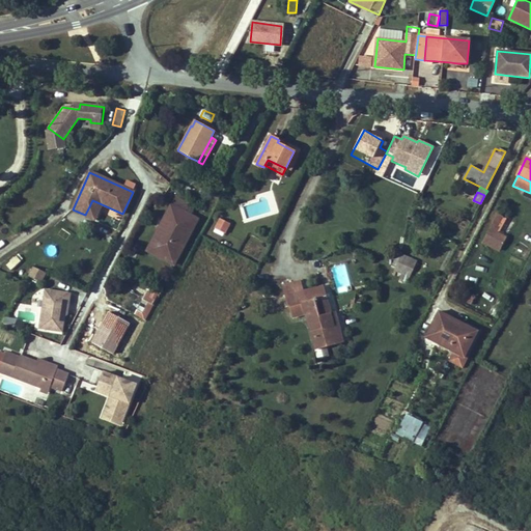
[(94,219),(102,204),(92,200),(85,215),(94,219)]
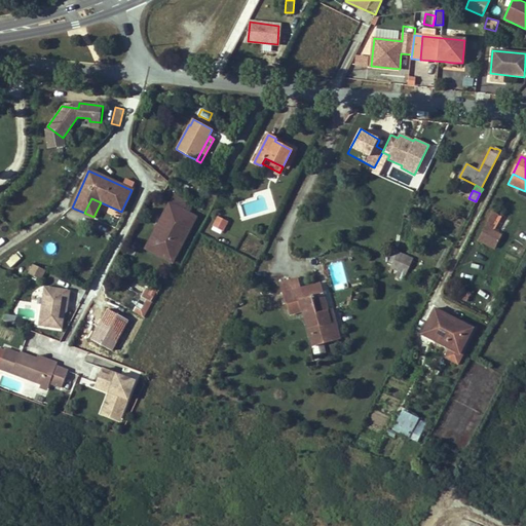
[(157,229),(148,248),(173,262),(195,218),(170,203),(165,214),(170,216),(162,231),(157,229)]
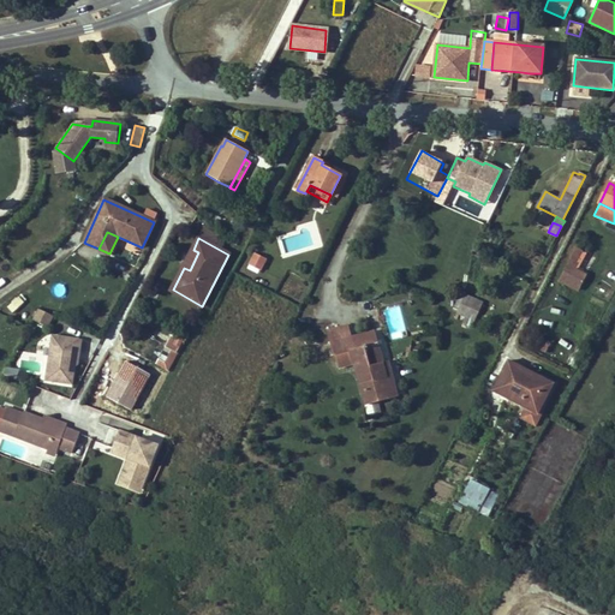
[(577,270),(585,254),(567,244),(556,266),(565,270),(560,279),(561,279),(571,284),(577,270)]
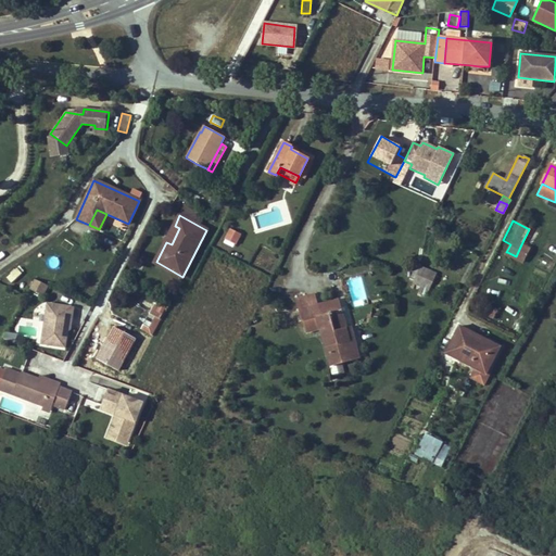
[(172,244),(179,228),(175,226),(166,242),(172,244)]
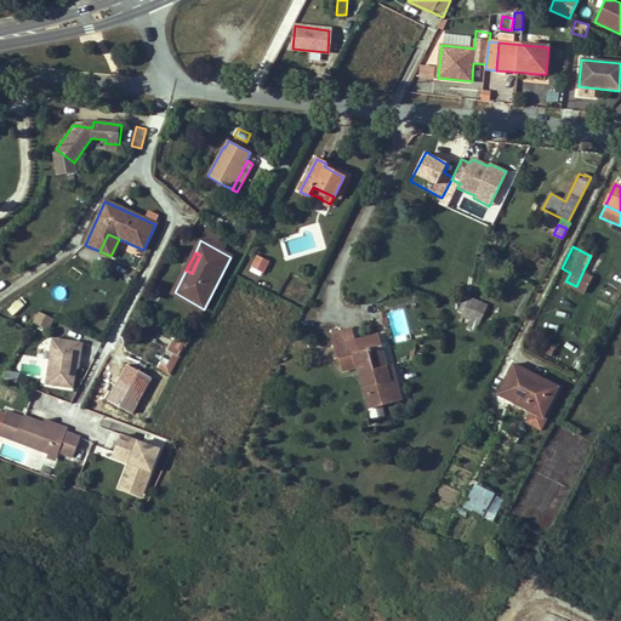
[(267,262),(258,257),(252,267),(262,272),(267,262)]
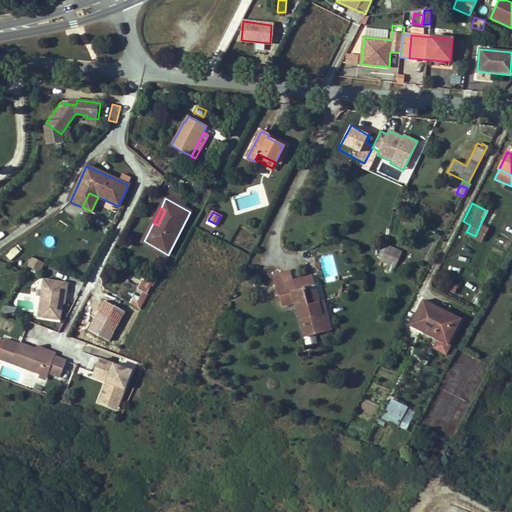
[(488,229),(480,225),(475,236),(467,232),(467,234),(472,237),(471,239),(481,243),(488,229)]
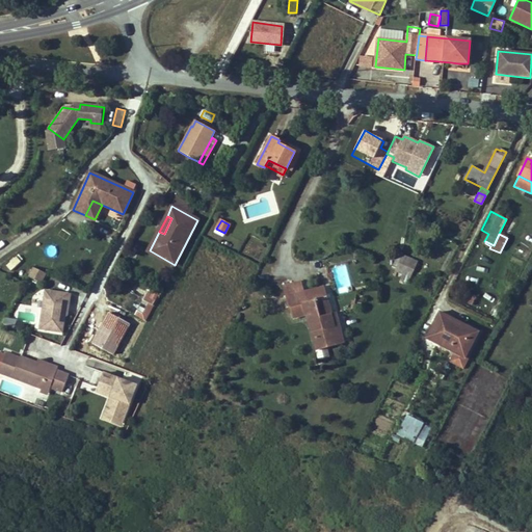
[(402,255),(395,270),(410,276),(418,261),(402,255)]
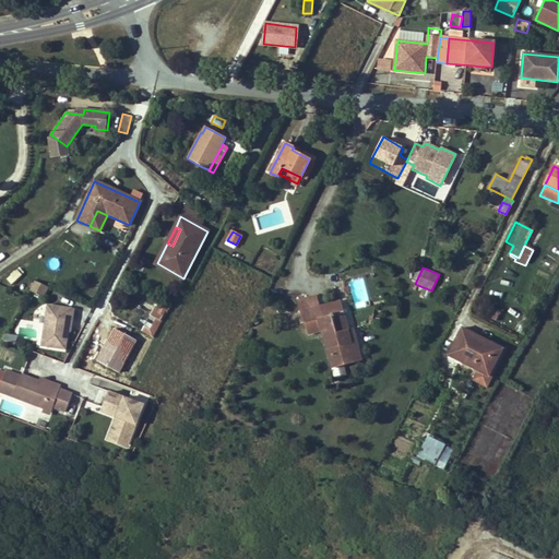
[(22,277),(16,272),(7,281),(12,286),(22,277)]
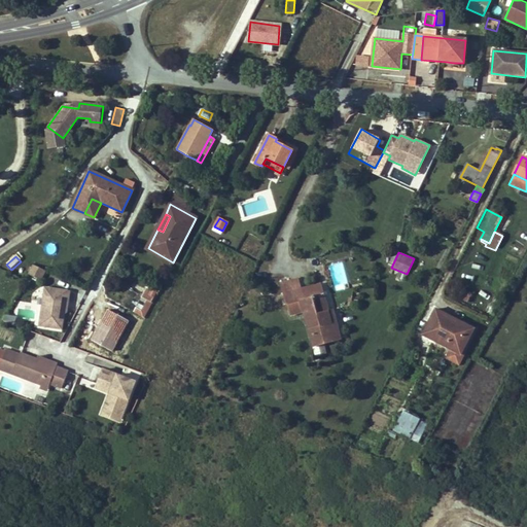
[(45,271),(33,265),(28,274),(41,280),(45,271)]
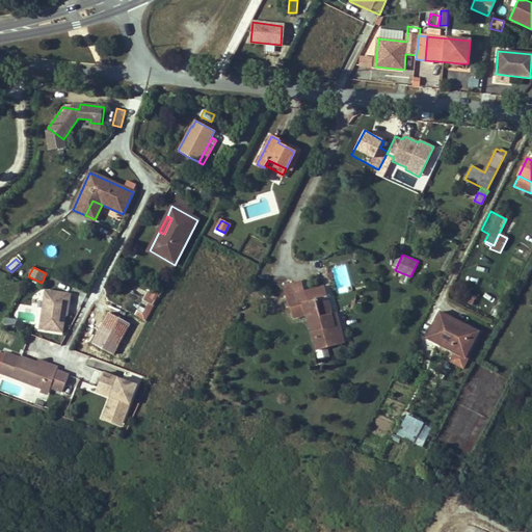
[(287,296),(302,292),(300,282),(284,287),(287,296)]
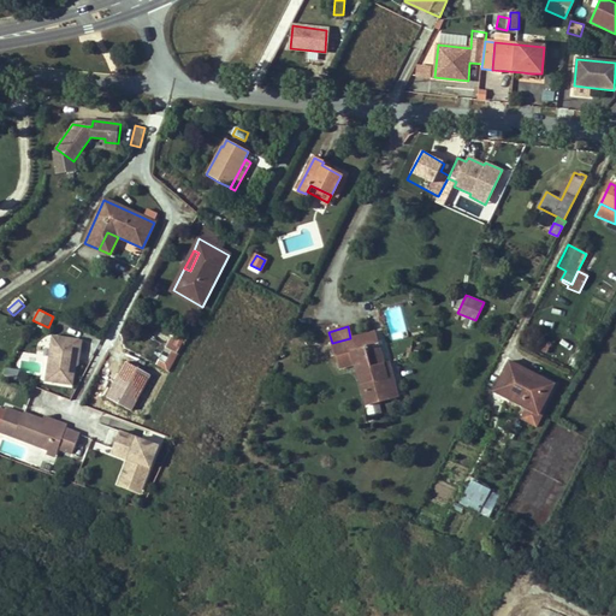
[(350,338),(354,349),(378,343),(374,332),(350,338)]
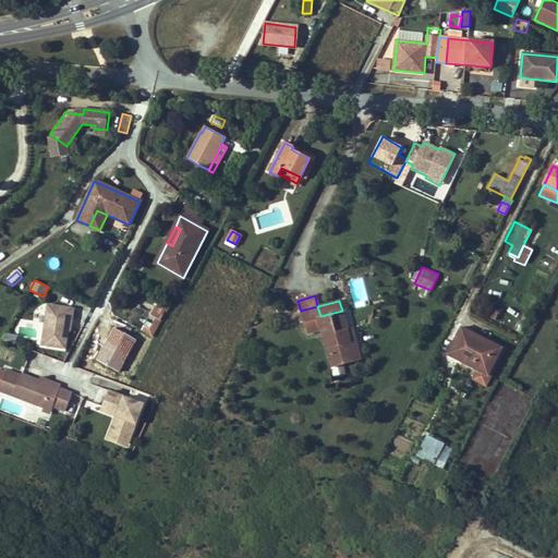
[(149,318),(159,324),(169,305),(164,302),(160,308),(156,305),(149,318)]
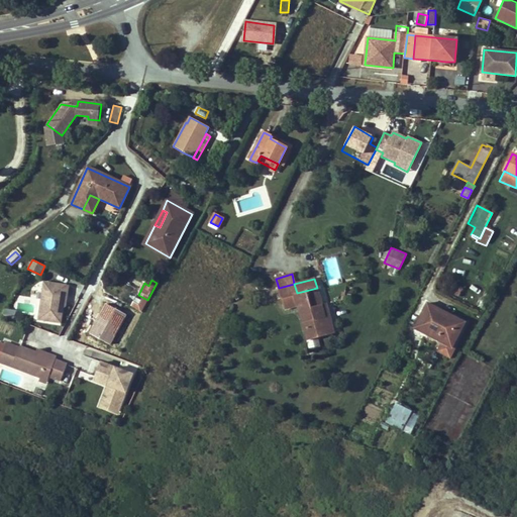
[(68,286),(43,283),(37,320),(60,323),(62,308),(64,295),(67,295),(68,286)]
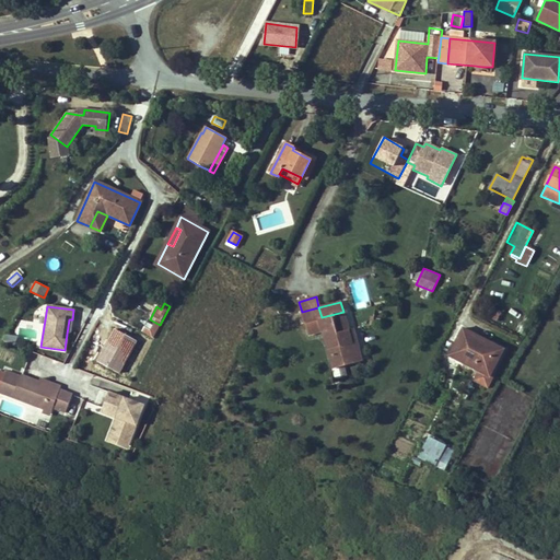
[(352,329),(348,330),(343,312),(322,317),(318,307),(302,312),(305,323),(318,319),(322,331),(323,331),(333,368),(361,360),(352,329)]
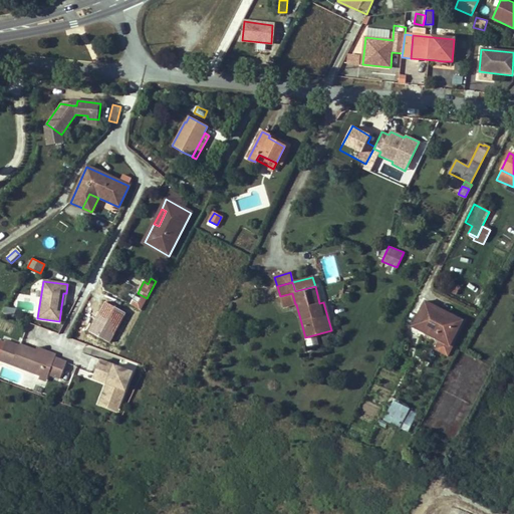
[(425,301),(412,326),(449,346),(461,323),(449,317),(451,314),(425,301)]
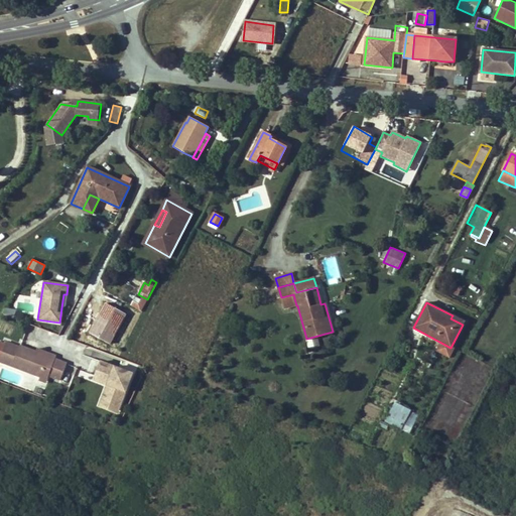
[(5,306),(2,313),(10,316),(12,309),(5,306)]
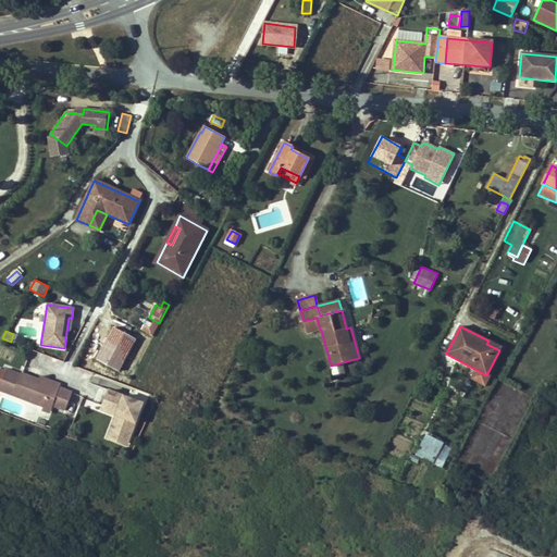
[(489,341),(486,344),(499,350),(500,347),(489,341)]
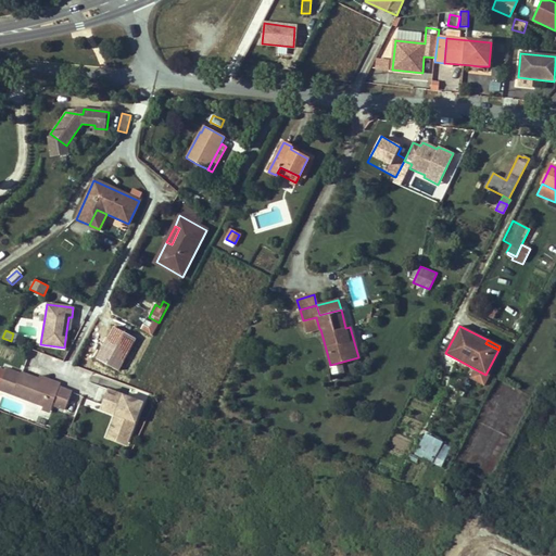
[(0,381),(0,390),(13,394),(43,406),(47,395),(54,399),(53,401),(58,402),(57,405),(65,408),(72,391),(59,387),(37,379),(21,373),(5,367),(0,381)]
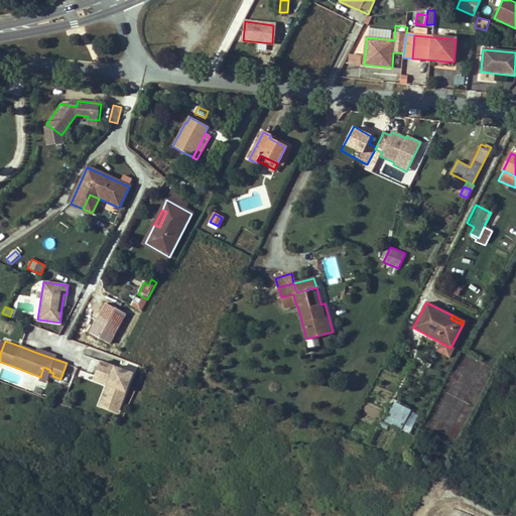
[(34,352),(54,359),(55,356),(36,348),(34,352)]
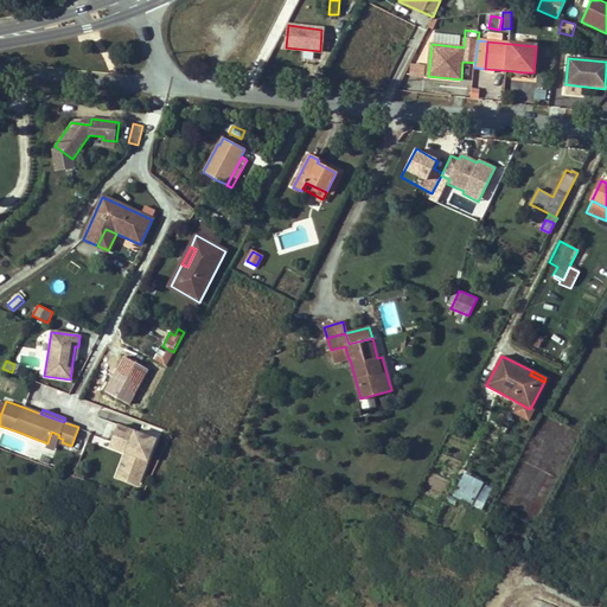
[(157,439),(119,425),(113,441),(128,447),(126,452),(131,453),(125,470),(142,477),(157,439)]
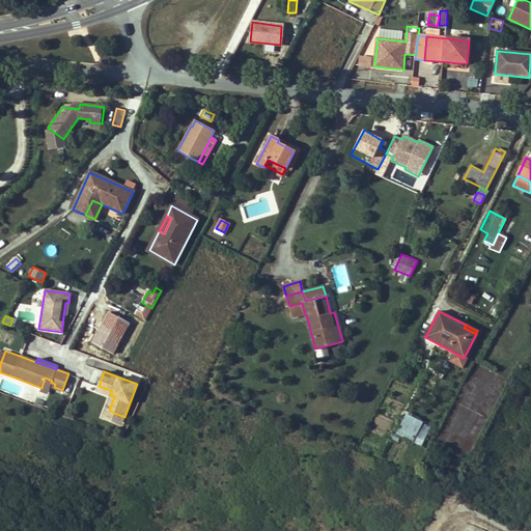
[(47,394),(51,383),(52,381),(45,378),(42,388),(40,391),(47,394)]
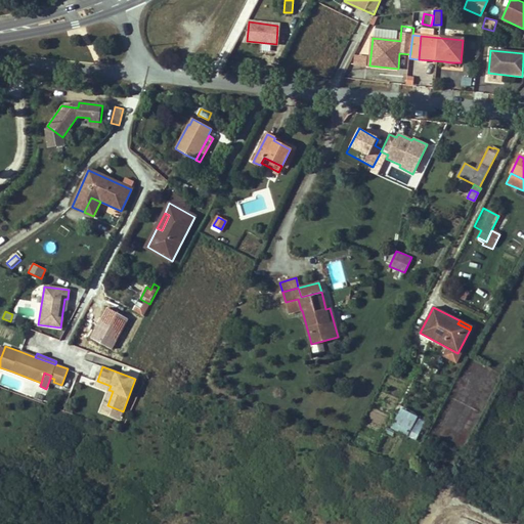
[(93,386),(95,381),(80,377),(78,382),(93,386)]
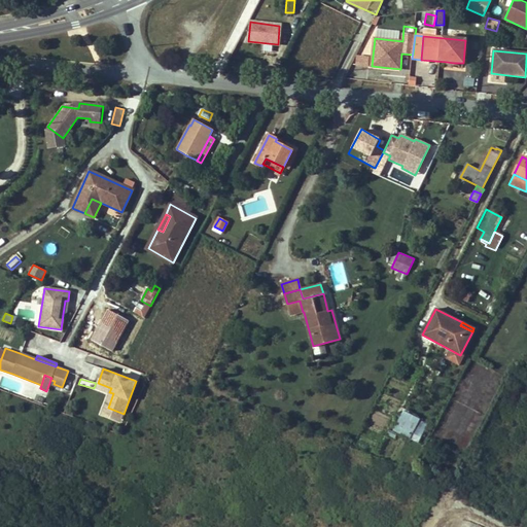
[(111,388),(98,383),(96,387),(109,392),(111,388)]
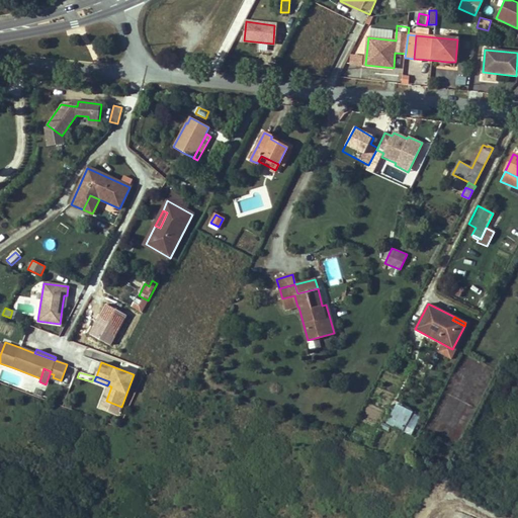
[(107,385),(100,407),(118,414),(121,407),(106,401),(111,386),(107,385)]
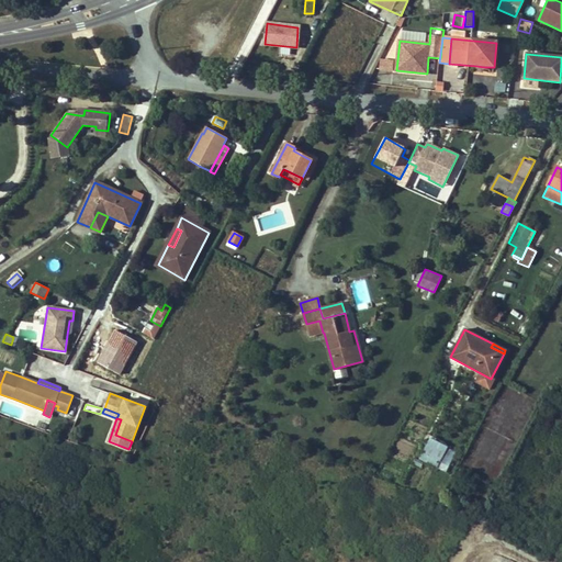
[(420,459),(427,462),(430,458),(439,462),(446,448),(429,439),(423,452),(423,453),(420,459)]
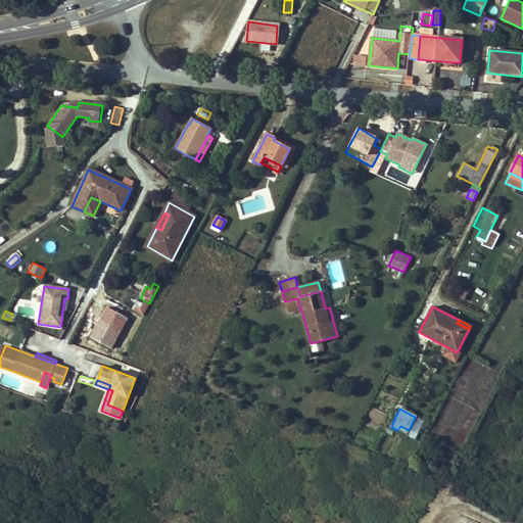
[(406,434),(409,430),(400,426),(397,430),(406,434)]
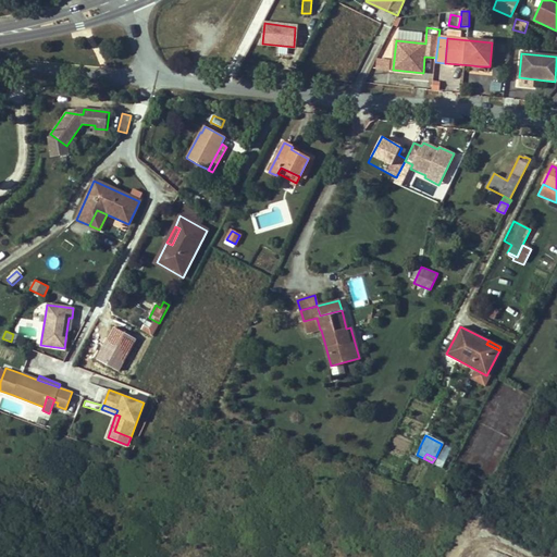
[(91,540),(95,533),(86,529),(83,535),(91,540)]
